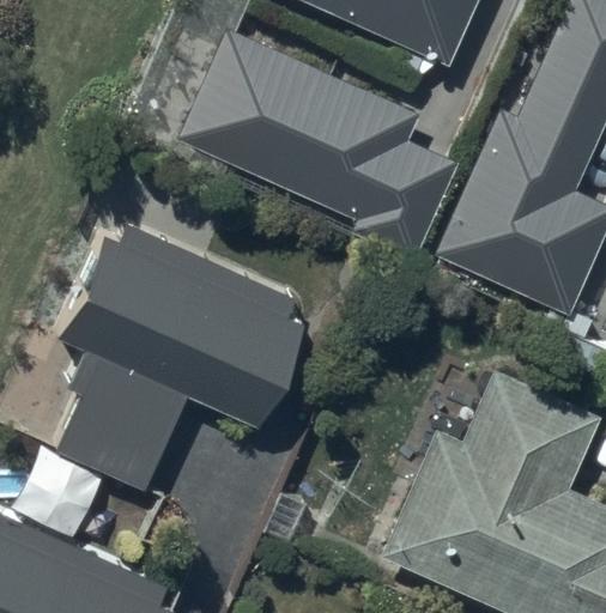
[(300,0),(448,67),(478,0),(300,0)]
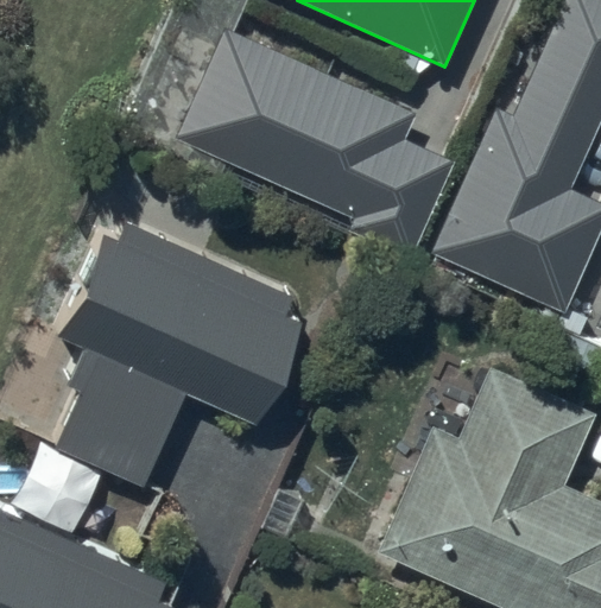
[(600,0),(565,0),(514,118),(494,108),(430,258),(563,315),(600,228),(600,202),(569,189),(600,114),(600,0)]
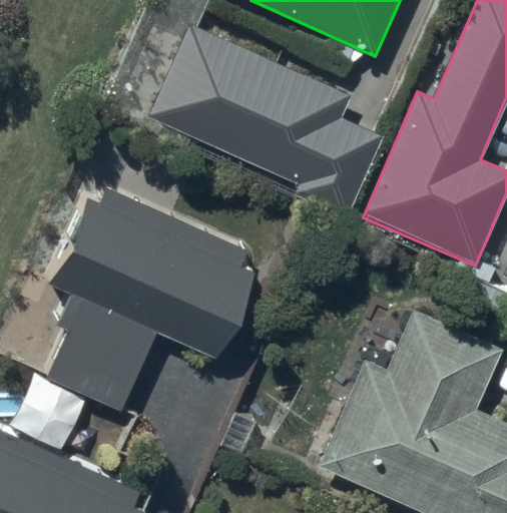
[(350,96),(190,25),(148,118),(298,184),(294,194),(347,218),(383,137),(341,118),(350,96)]
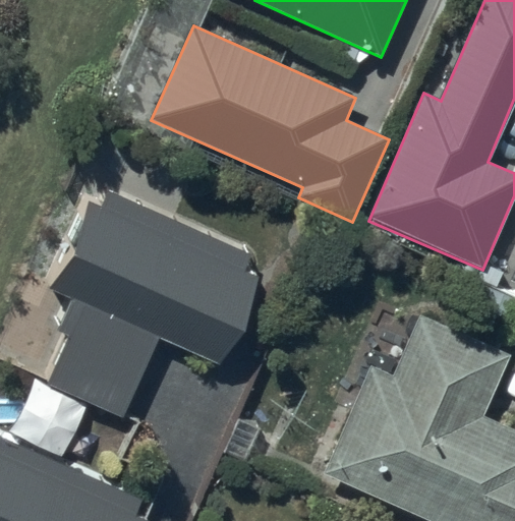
[(104,206),(89,199),(50,289),(70,298),(56,331),(70,337),(49,386),(124,417),(157,340),(222,366),(263,270),(250,265),(253,256),(108,195),(104,206)]
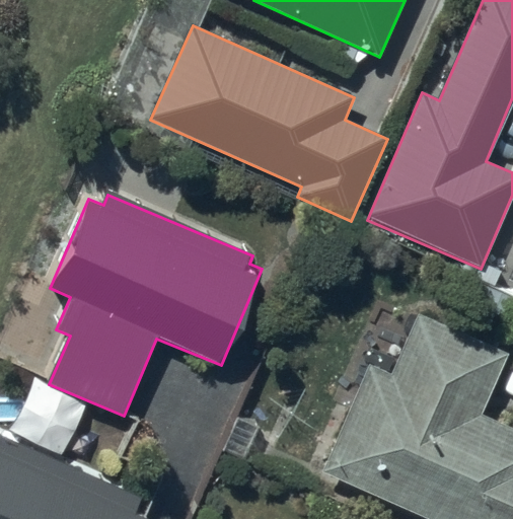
[(370,365),(322,472),(427,518),(512,518),(512,428),(482,415),(509,354),(421,314),(396,369),(378,361),(375,368),(370,365)]
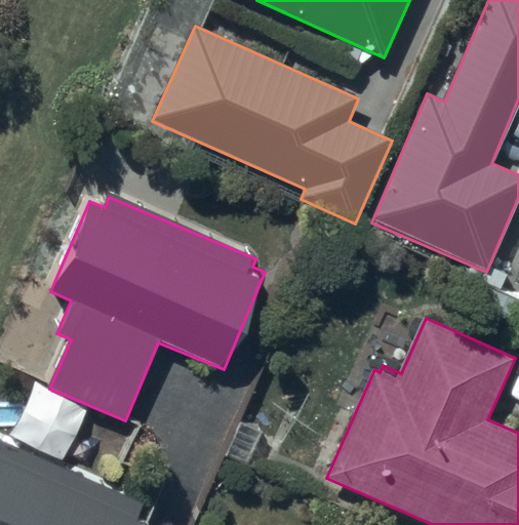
[(0,439),(0,524),(150,524),(152,521),(143,517),(148,506),(0,439)]
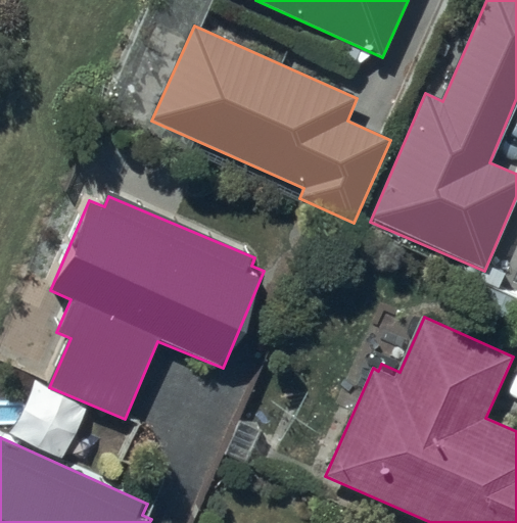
All buildings are outlined.
